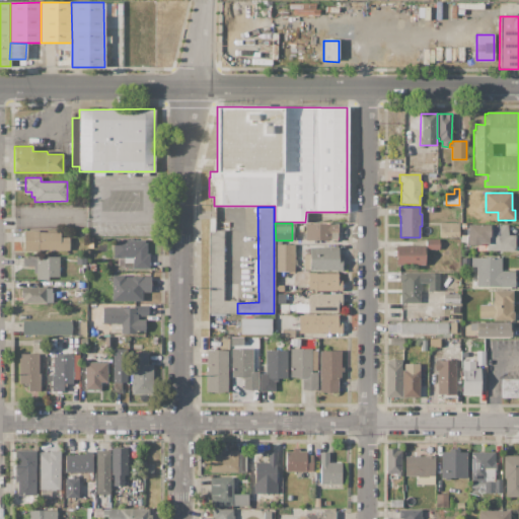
[(459,223),(459,238),(440,237),(440,223),(459,223)]
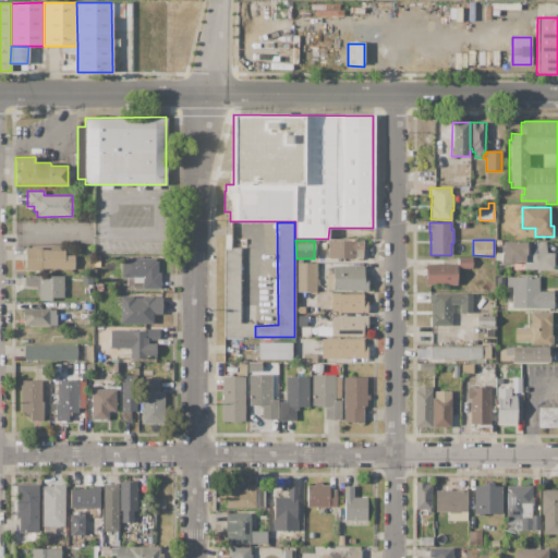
[(329,257),(328,241),(363,241),(363,257),(329,257)]
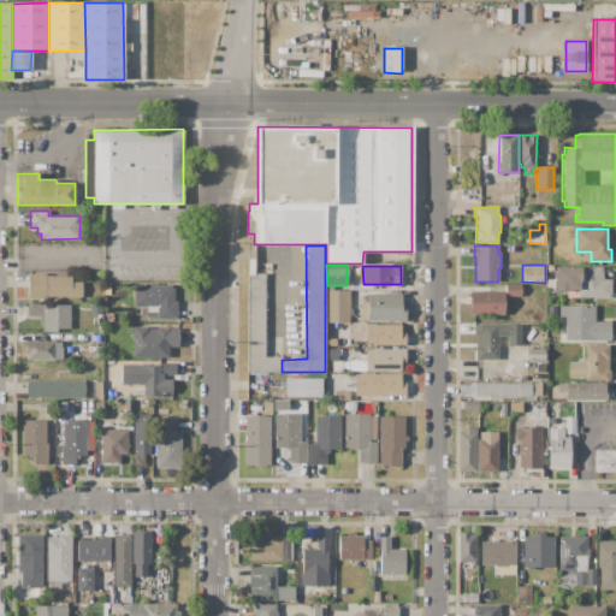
[(555,267),(602,267),(602,279),(612,279),(612,297),(567,298),(567,291),(555,291),(555,267)]
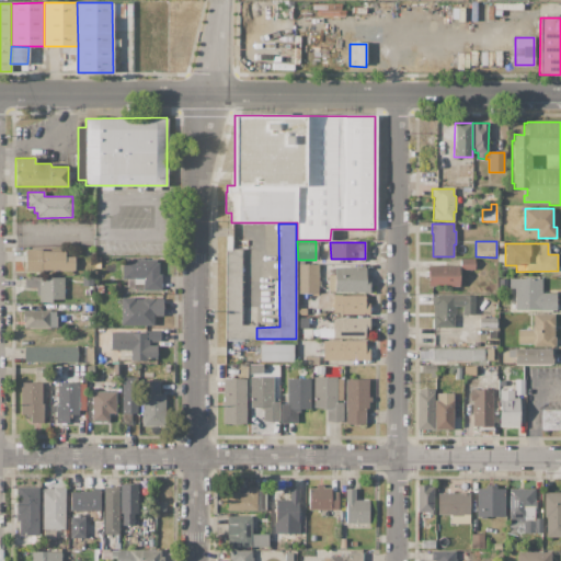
[(25,249),(42,249),(42,251),(65,251),(65,256),(75,256),(75,270),(42,271),(42,272),(25,272),(25,249)]
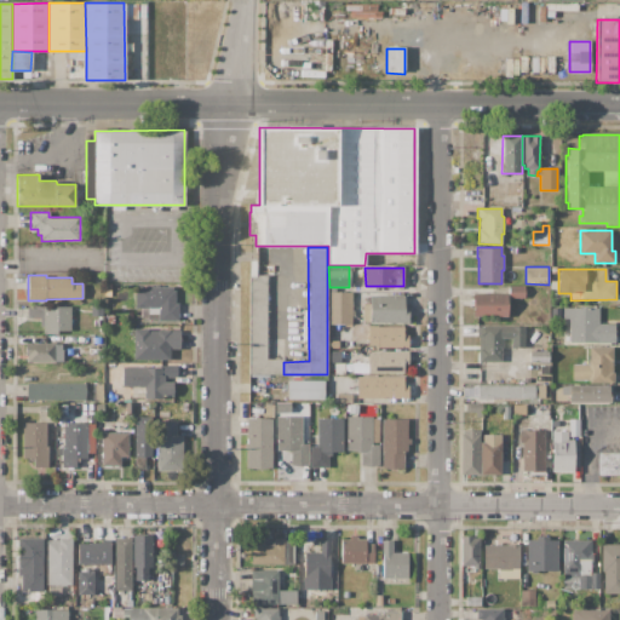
[(250,373),(248,276),(267,276),(267,360),(282,360),(282,373),(250,373)]
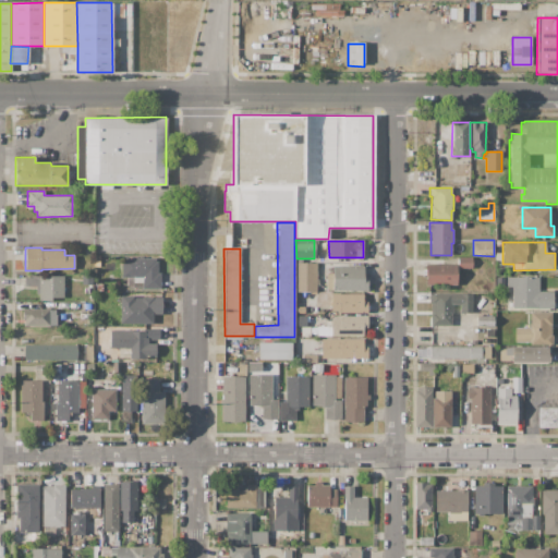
[(458,257),(471,257),(471,268),(458,268),(458,257)]
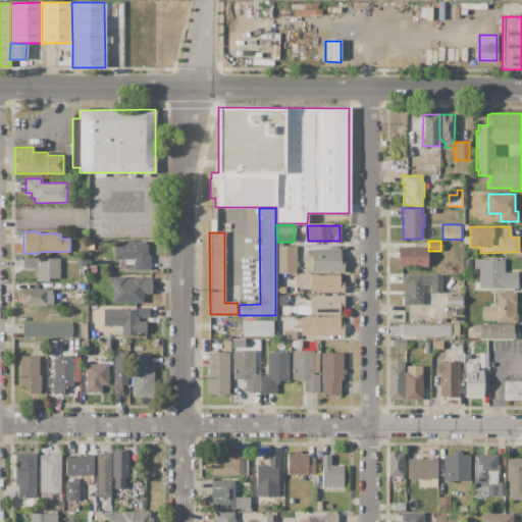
[(114,260),(114,242),(145,242),(145,245),(146,245),(147,256),(149,256),(149,270),(134,270),(133,260),(114,260)]
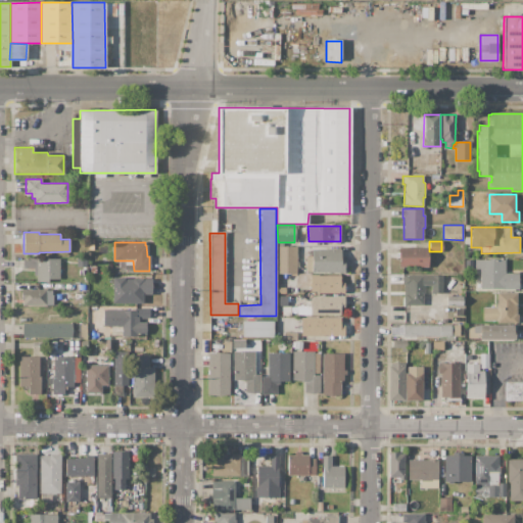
[(278,273),(278,247),(296,247),(296,273),(278,273)]
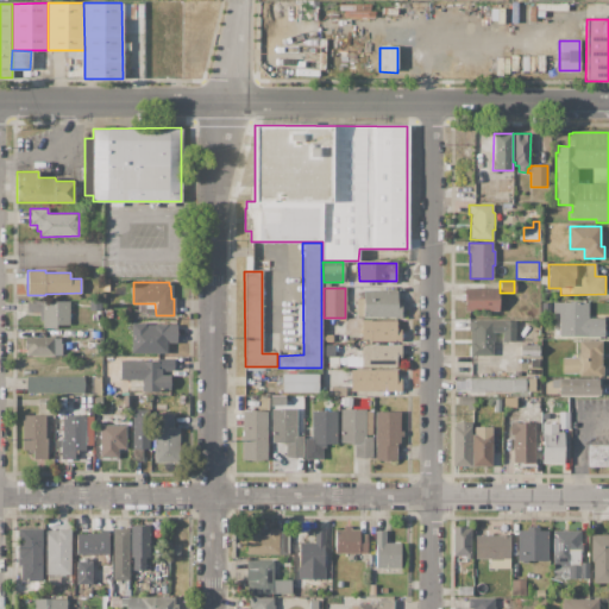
[(465,288),(498,288),(498,311),(465,312),(465,288)]
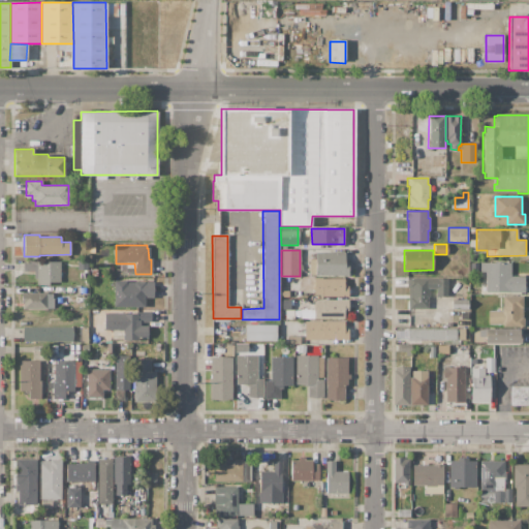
[(348,276),(310,276),(310,259),(315,259),(315,252),(345,252),(345,260),(348,260),(348,276)]
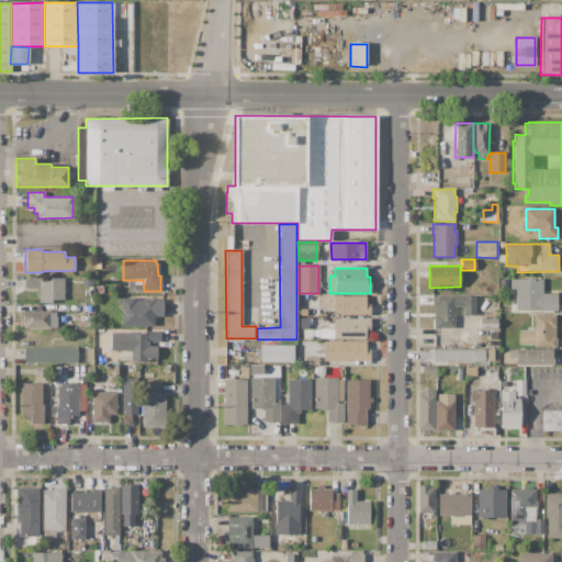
[(82,287),(82,277),(93,277),(93,287),(82,287)]
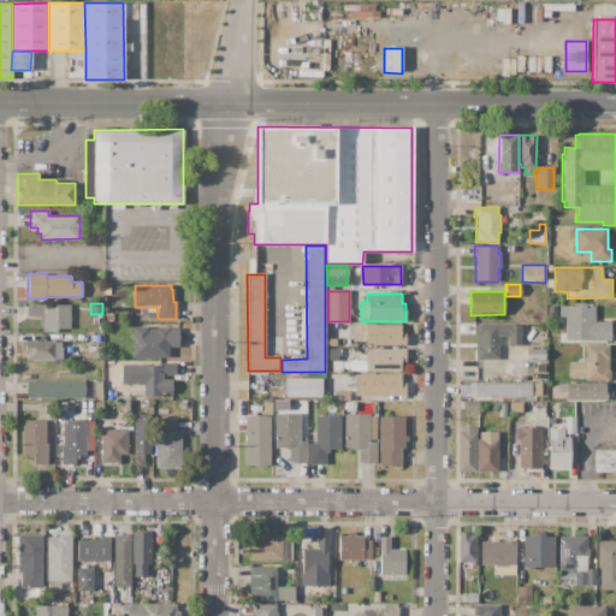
[(27,304),(71,304),(71,329),(58,329),(58,332),(43,332),(43,325),(40,325),(40,317),(27,317),(27,304)]
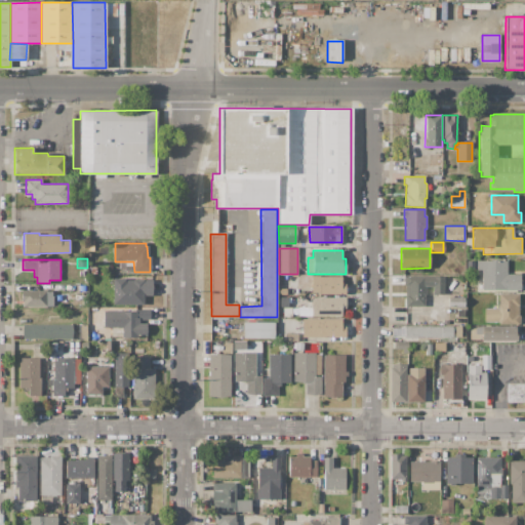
[(477,260),(508,260),(508,274),(521,274),(521,290),(482,290),(482,270),(477,270),(477,260)]
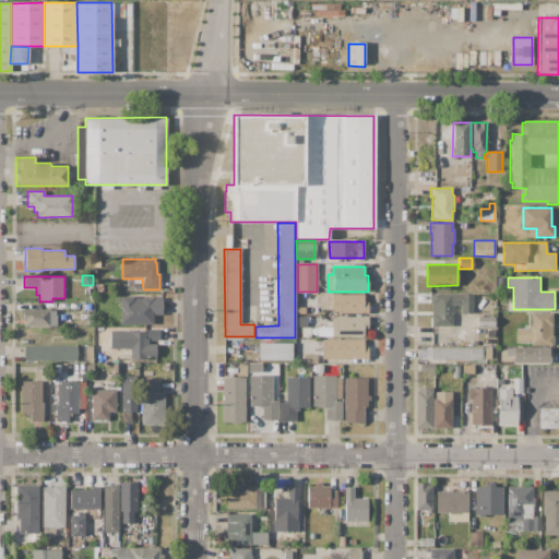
[(368,313),(340,313),(340,311),(332,311),(332,294),(365,294),(365,301),(368,301),(368,313)]
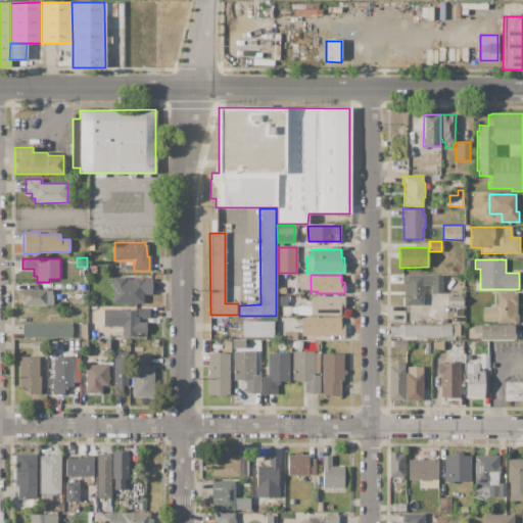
[(402,275),(442,275),(442,293),(431,293),(432,285),(424,285),(424,292),(422,292),(422,305),(403,305),(403,283),(402,283),(402,275)]
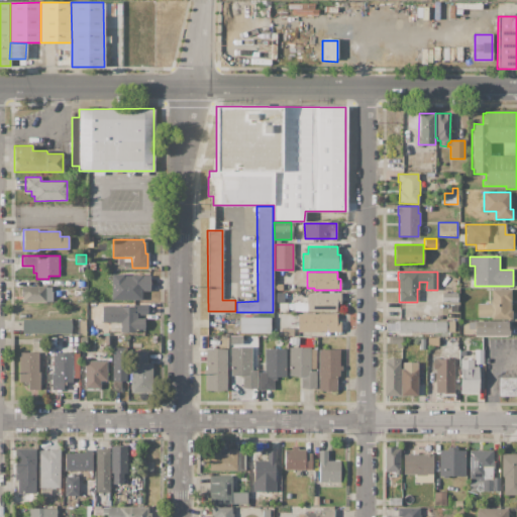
[(111,300),(111,276),(151,275),(151,290),(142,290),(142,300),(111,300)]
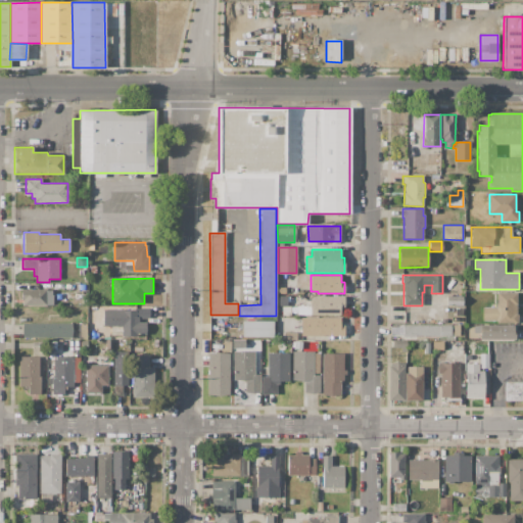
[(24,305),(24,290),(54,290),(54,305),(24,305)]
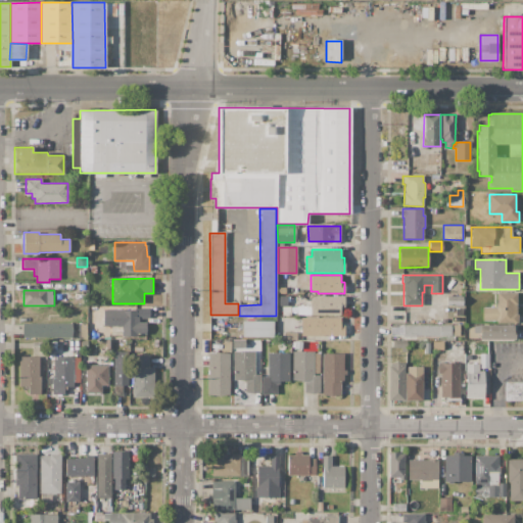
[(497,293),(516,293),(516,315),(518,315),(518,323),(508,323),(508,322),(497,322),(497,320),(482,320),(482,306),(495,306),(495,304),(497,304),(497,293)]
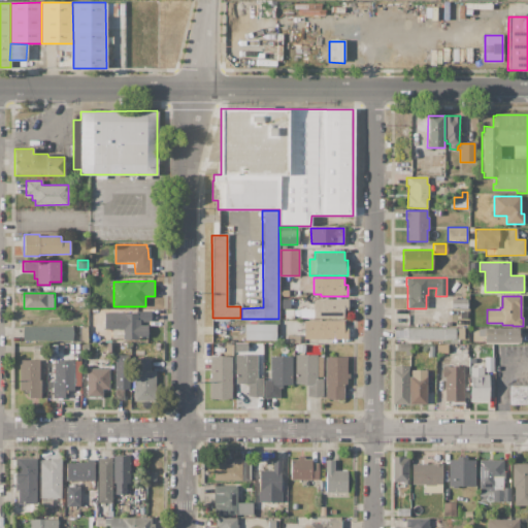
[(312,318),(312,300),(322,300),(322,299),(348,299),(348,309),(344,309),(344,318),(312,318)]
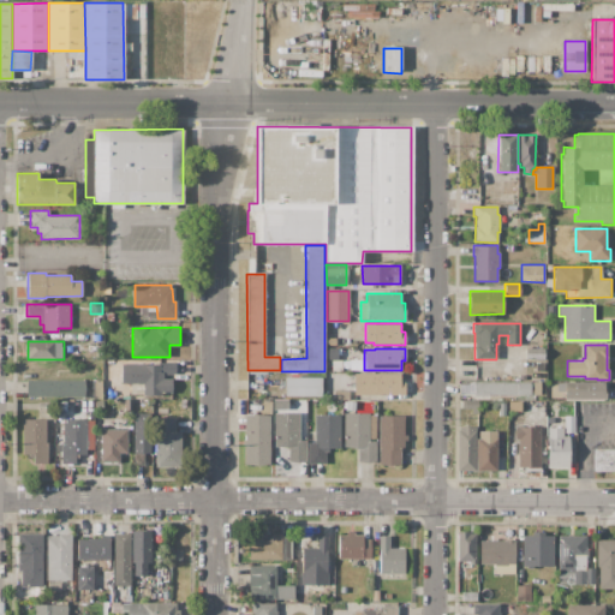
[(525,350),(543,350),(543,359),(525,359),(525,350)]
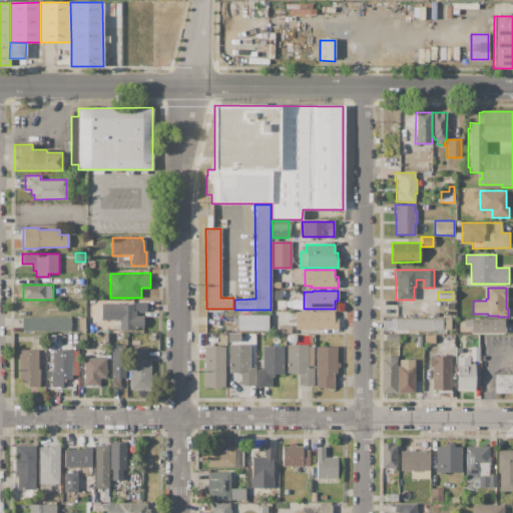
[(101,304),(143,304),(143,328),(133,328),(133,330),(119,330),(119,321),(101,321),(101,304)]
